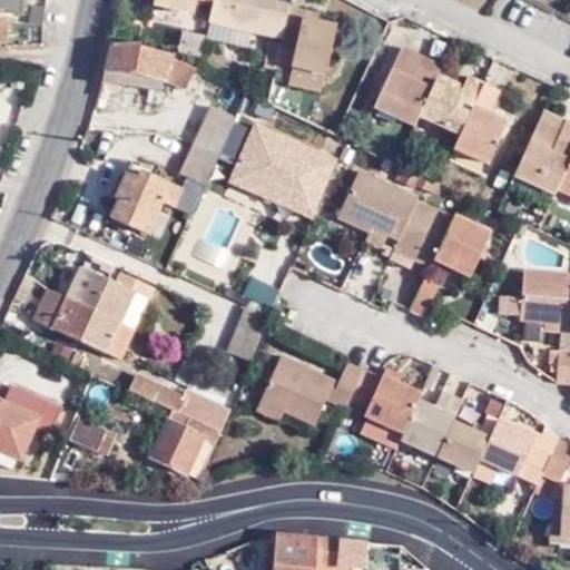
[(21,13),(22,0),(0,0),(0,12),(16,15),(21,13)]
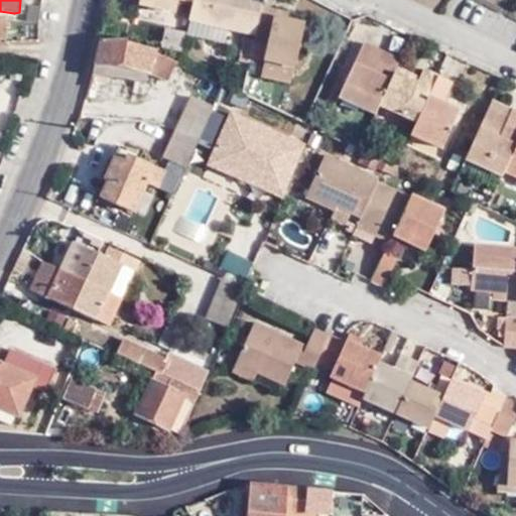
[(176,0),(138,0),(137,4),(175,11),(176,0)]
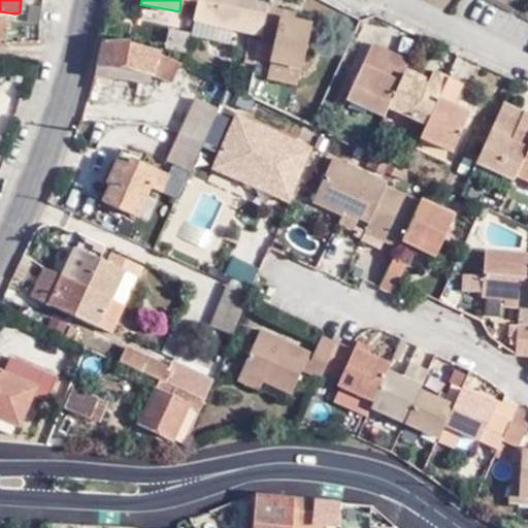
[(197,0),(195,18),(251,27),(261,30),(266,4),(267,0),(197,0)]
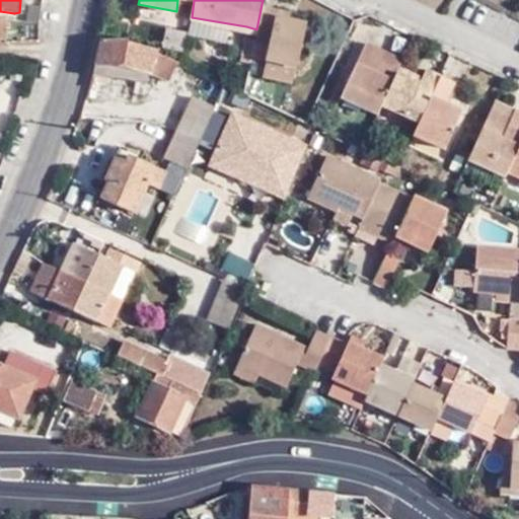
[(254,38),(257,39),(266,5),(262,4),(256,29),(254,38)]
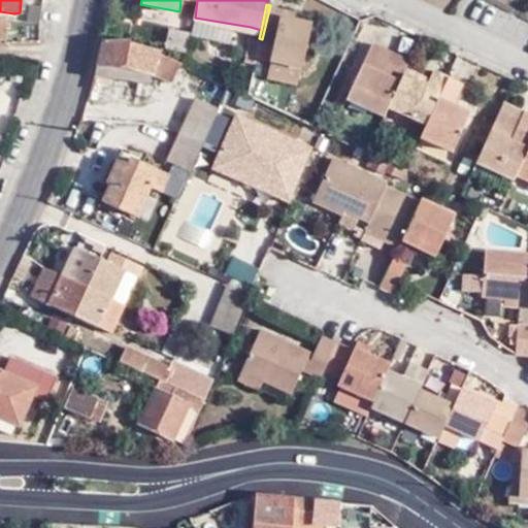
[(283,8),(270,5),(262,39),(273,41),(269,58),(300,66),(310,22),(293,18),(282,15),(283,8)]
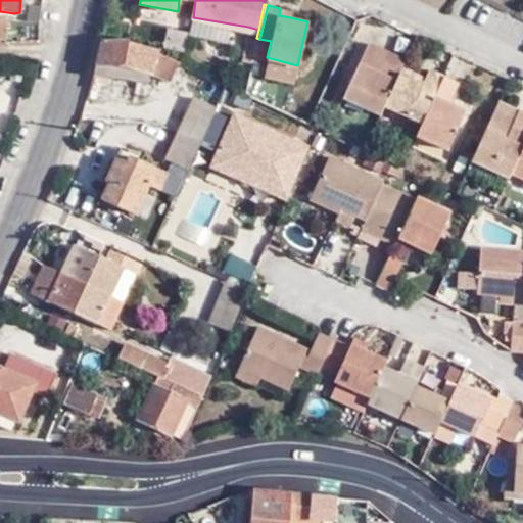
[(172,25),(174,10),(147,6),(145,20),(172,25)]
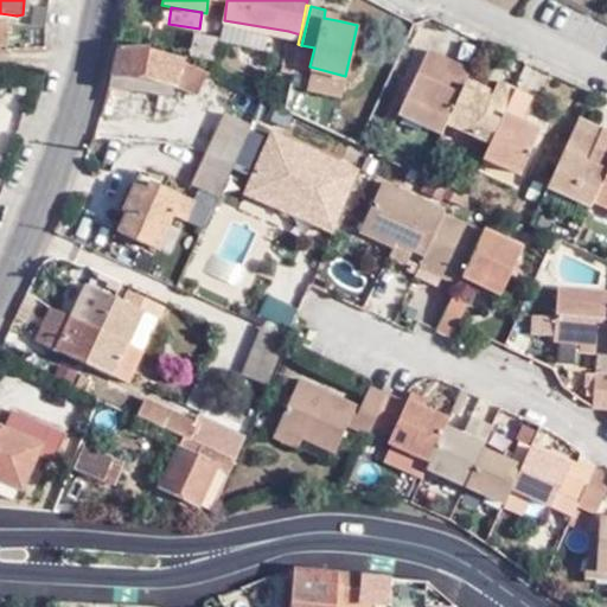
[(338,12),(325,10),(324,18),(337,20),(338,12)]
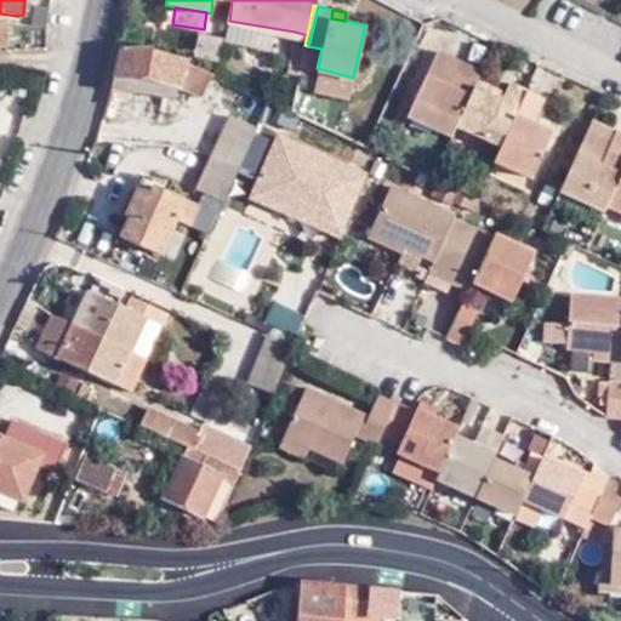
[(227,28),(226,43),(278,47),(279,33),(227,28)]
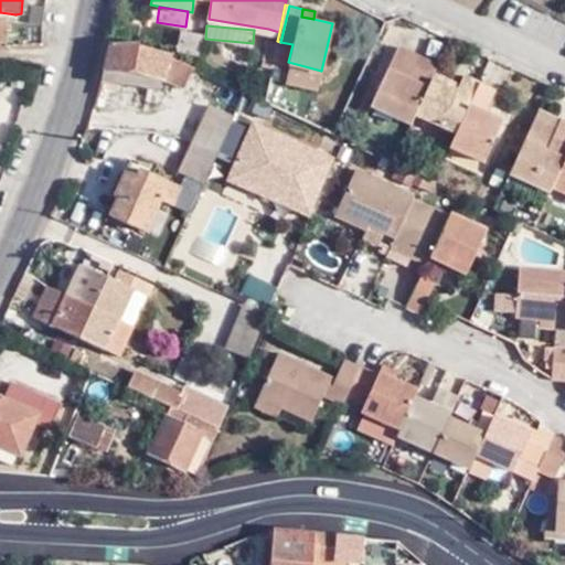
[(277,41),(279,32),(268,29),(263,55),(273,57),(277,41)]
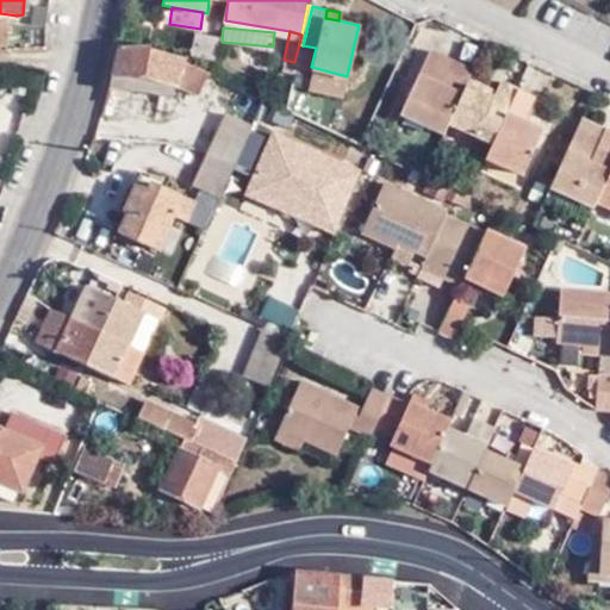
[(155,45),(120,45),(110,87),(155,91),(173,95),(176,83),(180,82),(201,92),(211,73),(186,62),(186,58),(155,50),(155,45)]
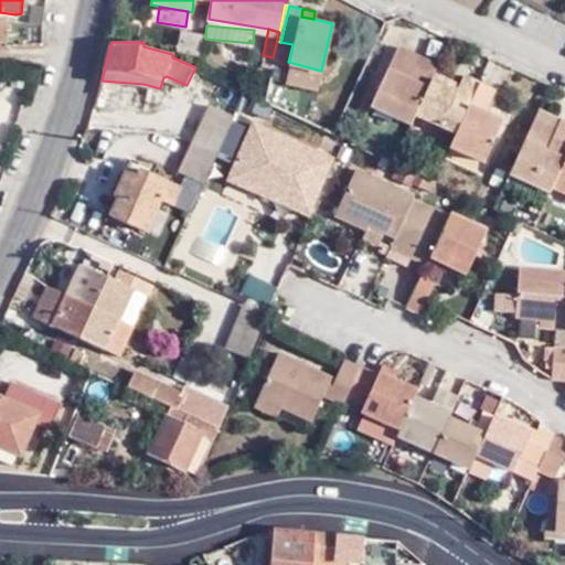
[(433,74),(437,65),(397,48),(370,106),(408,124),(413,115),(433,74)]
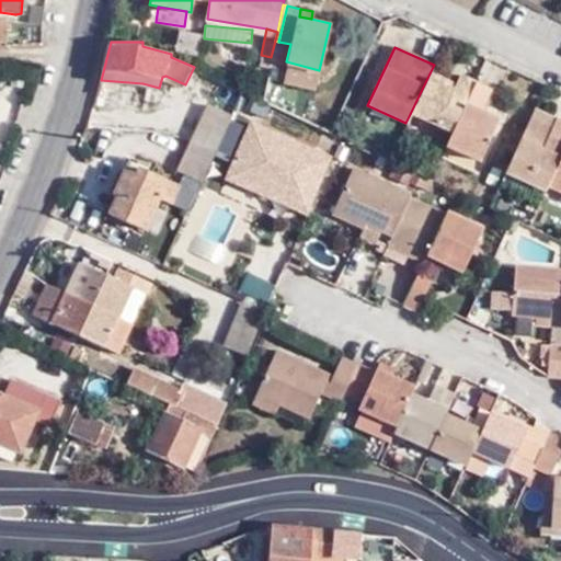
[(316,87),(319,70),(286,61),(283,79),(316,87)]
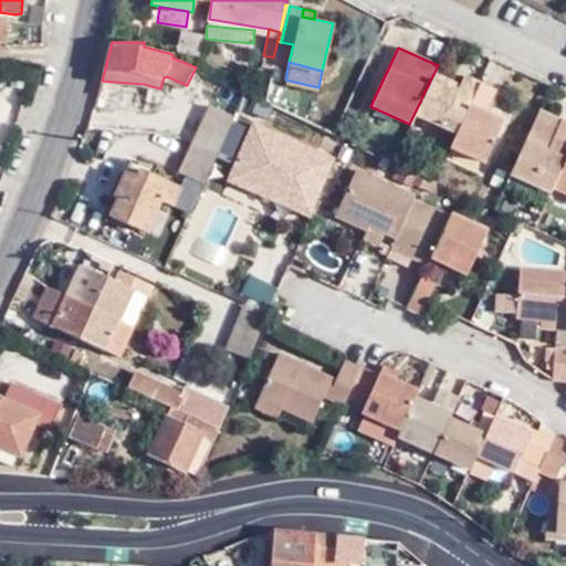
[(454,135),(479,84),(464,77),(458,92),(456,96),(447,92),(448,87),(450,82),(433,74),(413,115),(454,135)]
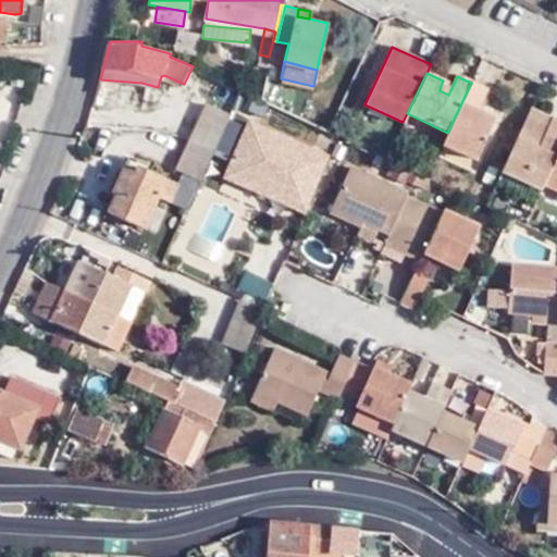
[(486,89),(471,83),(447,133),(441,145),(474,161),(492,123),(480,118),(474,115),(478,109),(486,89)]
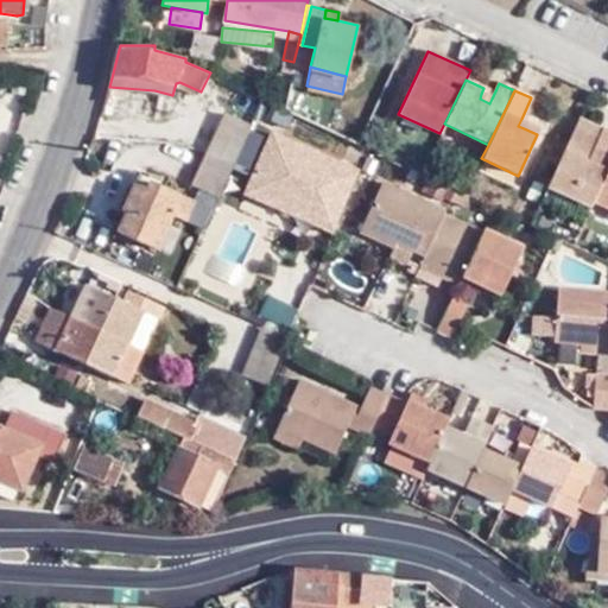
[(492,99),(481,94),(480,99),(489,103),(492,99)]
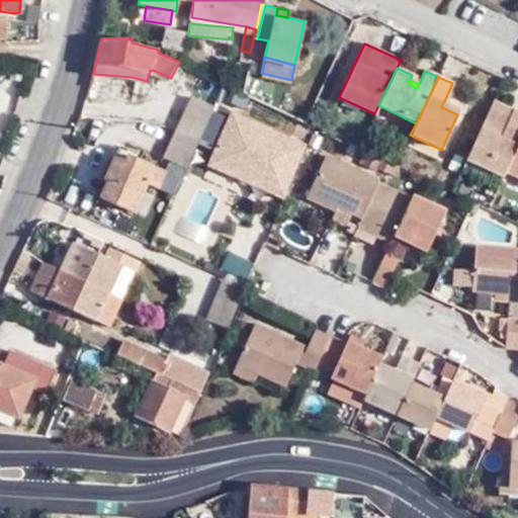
[(193,95),(178,128),(201,140),(217,106),(193,95)]
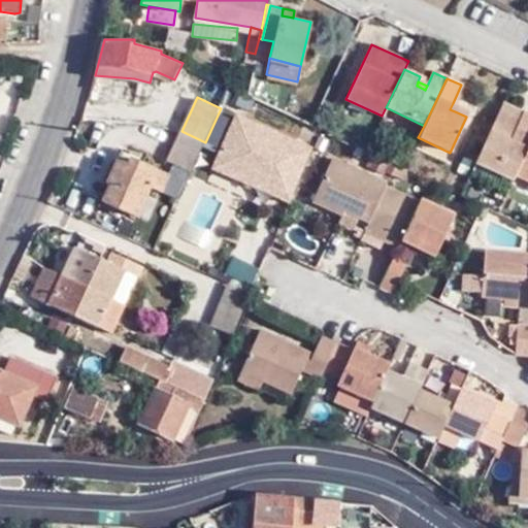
[(502,103),(499,110),(520,120),(523,112),(502,103)]
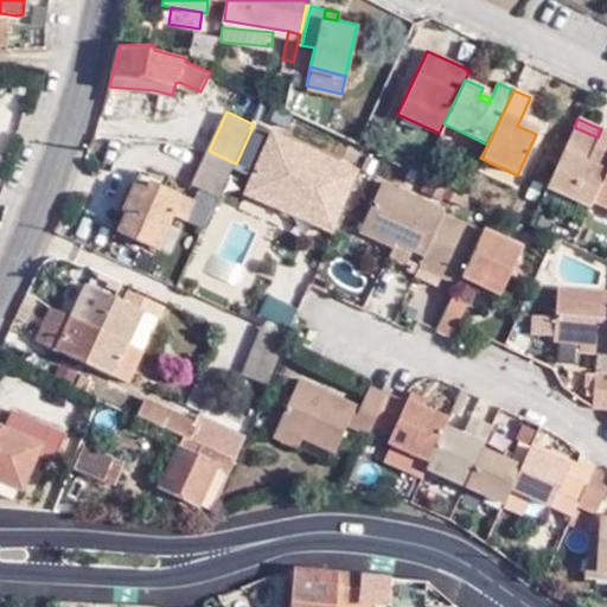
[(606,170),(606,132),(601,129),(598,138),(574,127),(547,184),(590,205),(593,202),(606,170)]
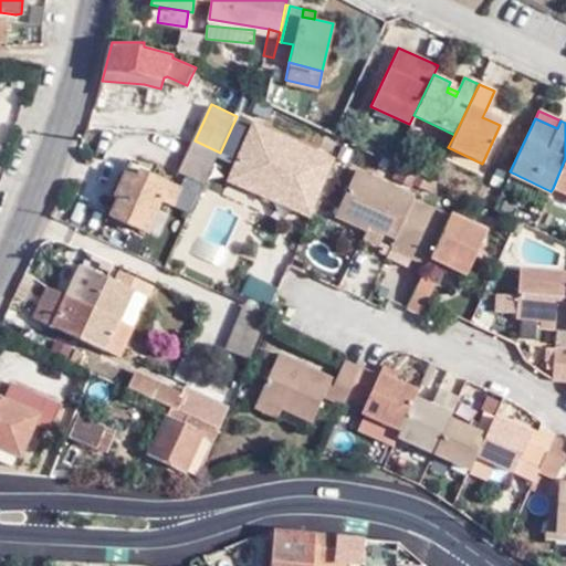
[(318,209),(338,160),(259,124),(237,170),(263,184),(260,191),(295,207),(299,200),(318,209)]
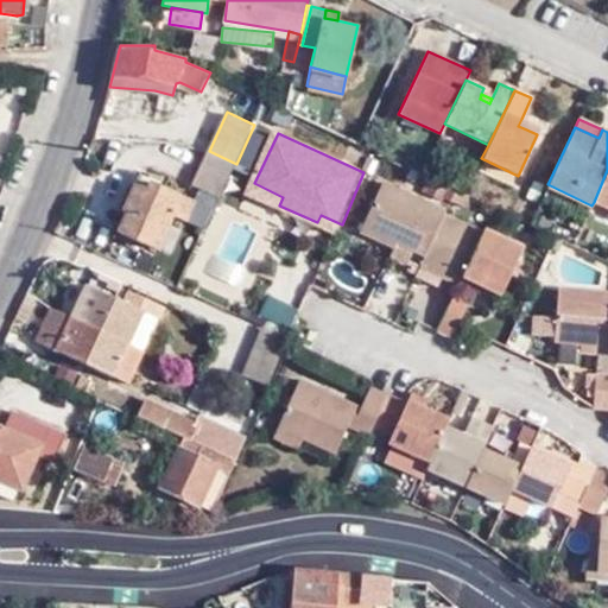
[(221,195),(236,164),(209,151),(194,182),(221,195)]
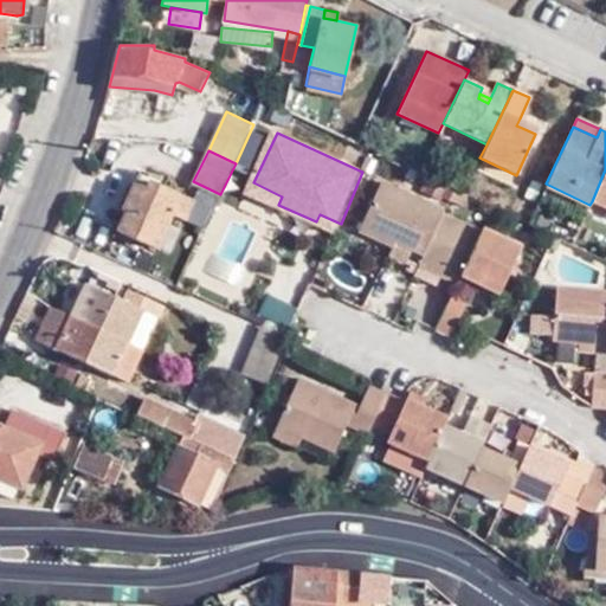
[(605,207),(605,169),(592,201),(605,207)]
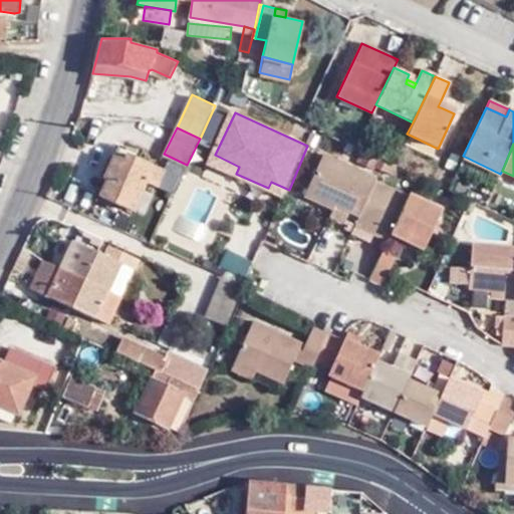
[(157,187),(165,171),(127,154),(124,161),(114,157),(104,177),(108,179),(101,196),(134,211),(147,182),(157,187)]
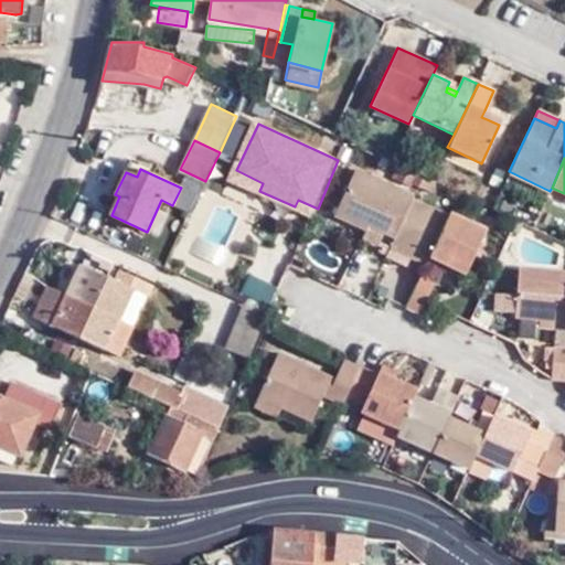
[(395,236),(413,199),(414,195),(358,169),(336,214),(368,230),(371,224),(395,236)]
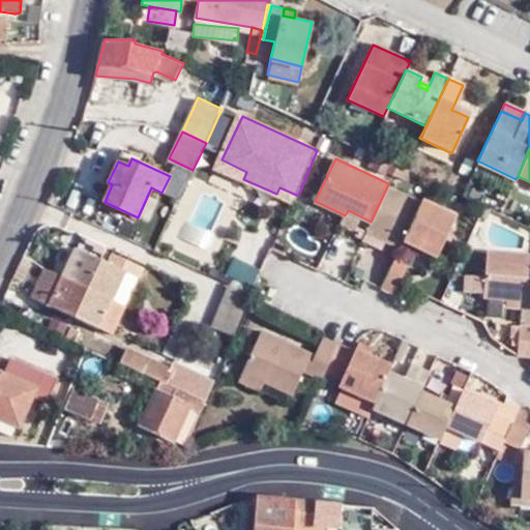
[(218,168),(243,179),(246,172),(222,159),(218,168)]
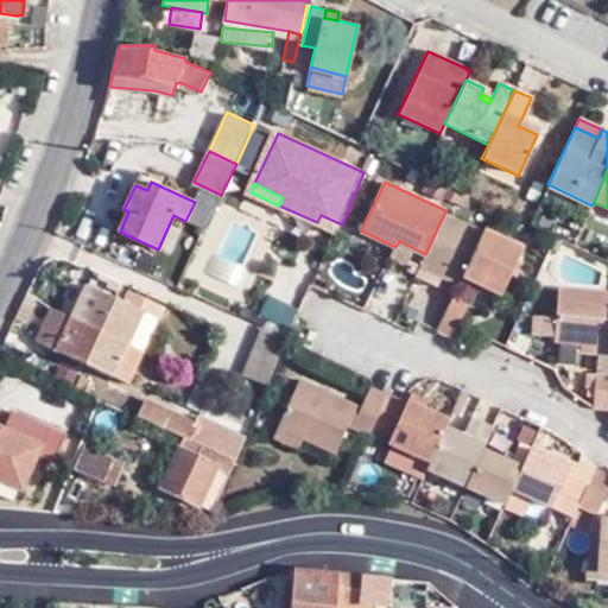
[(483,233),(444,214),(425,254),(420,265),(460,284),(464,274),(483,233)]
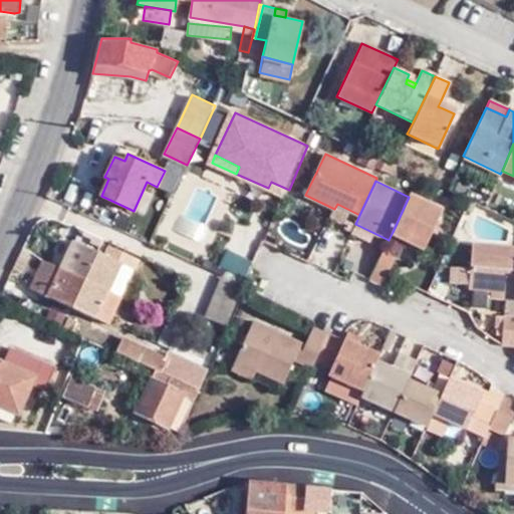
[(285,197),(289,190),(271,182),(268,188),(285,197)]
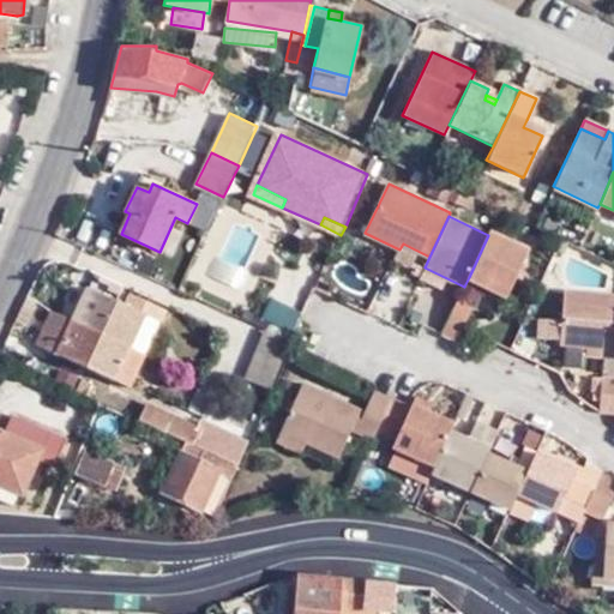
[(530,251),(489,232),(488,235),(469,277),(509,296),(530,251)]
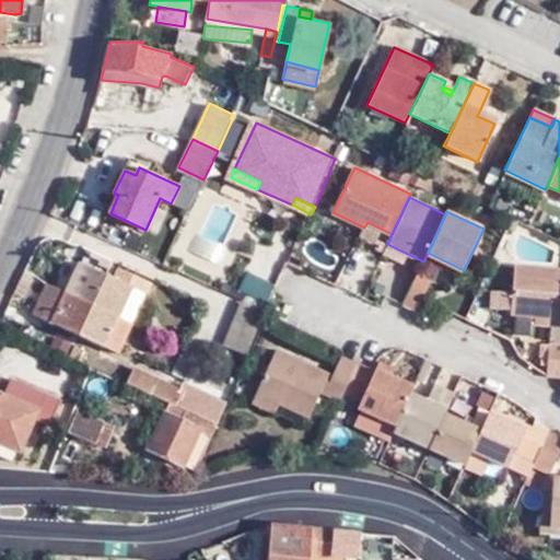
[(514,233),(520,222),(512,219),(506,230),(514,233)]
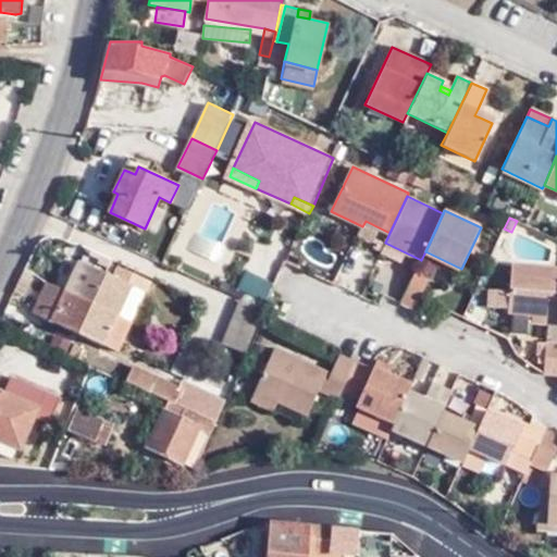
[(366,221),(362,226),(359,233),(384,245),(385,243),(390,233),(366,221)]
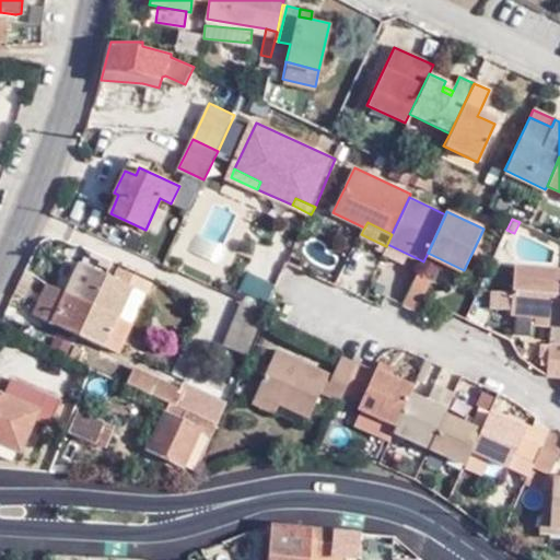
[(79,261),(65,291),(90,302),(77,333),(103,345),(131,286),(143,291),(148,280),(116,265),(111,276),(79,261)]
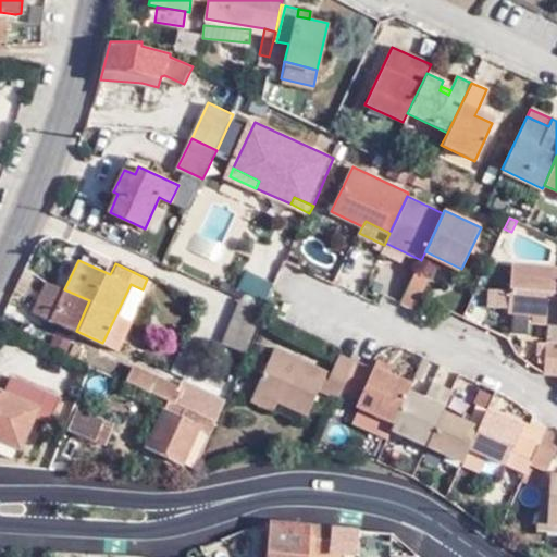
[(556,268),(512,263),(510,291),(508,306),(508,311),(511,311),(528,313),(531,313),(544,314),(544,310),(547,310),(551,311),(549,333),(556,333),(556,268)]
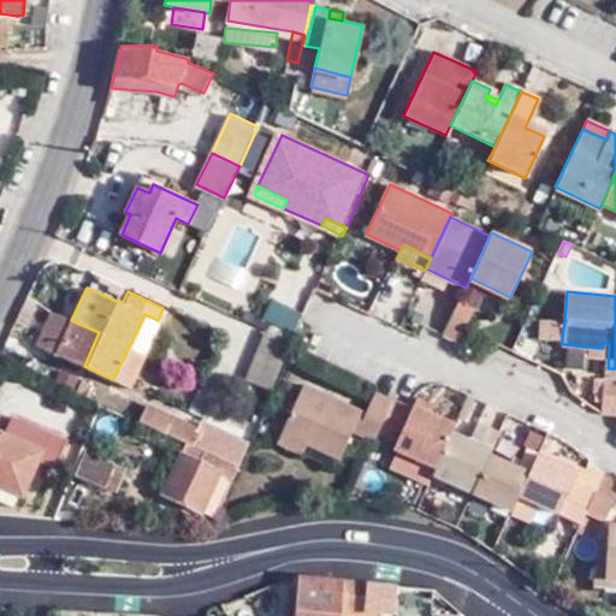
[(274,298),(267,315),(294,325),(301,309),(274,298)]
